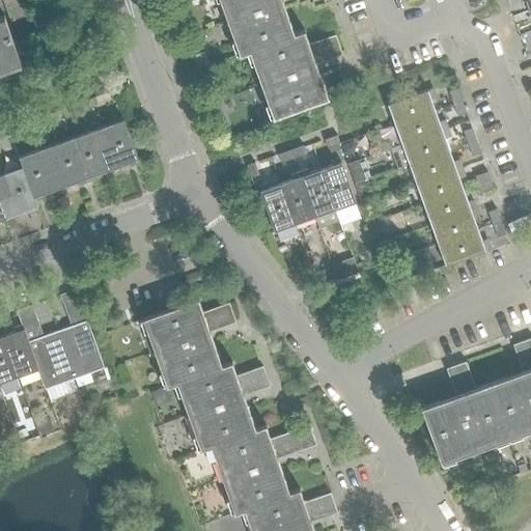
[(0,0),(8,22),(27,16),(23,2),(18,4),(16,0),(0,0)]
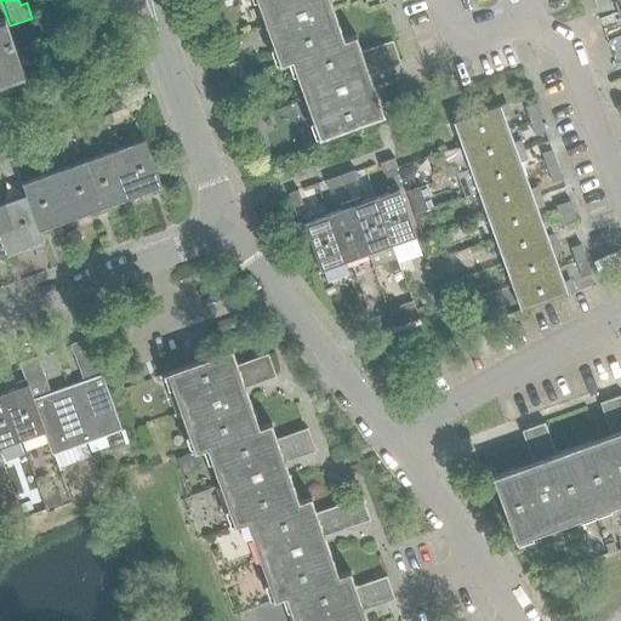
[(252,0),(277,66),(288,61),(343,40),(329,1),(332,0),(252,0)]
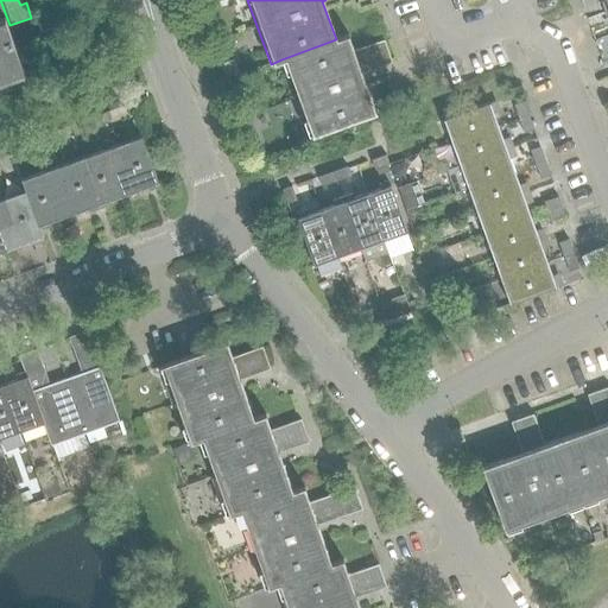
[(0,80),(23,73),(10,35),(4,19),(0,20),(0,80)]
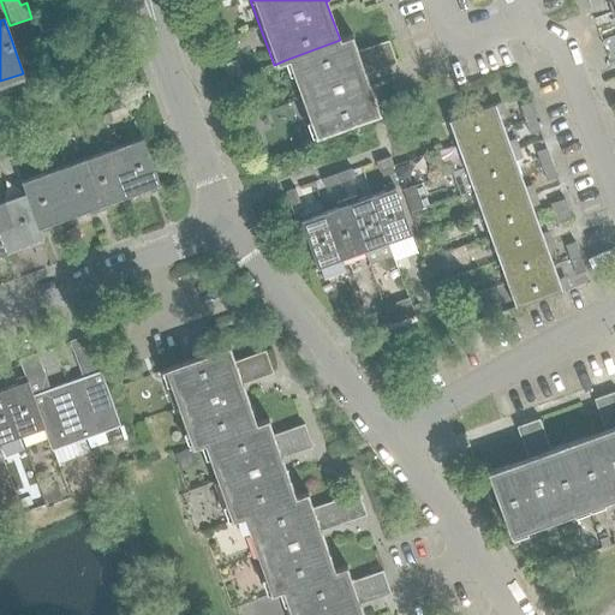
[(364,75),(394,64),(387,41),(357,52),(351,36),(340,40),(285,60),(314,138),(378,115),(364,75)]
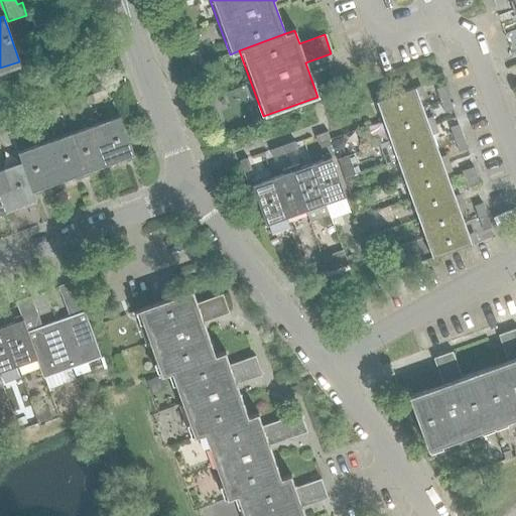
[(383,122),(423,108),(416,88),(376,102),(383,122)]
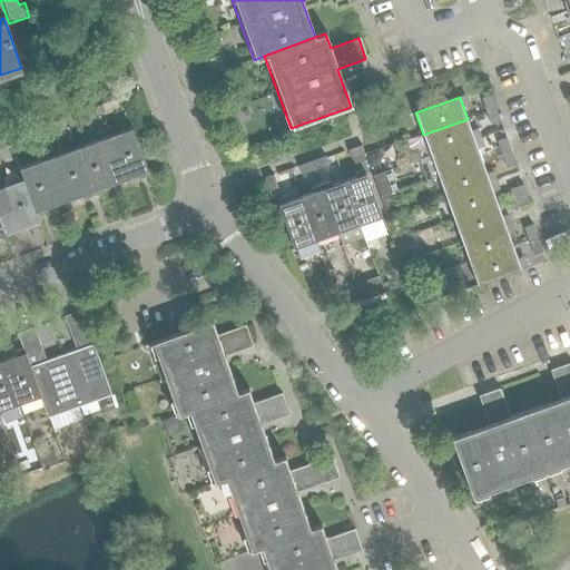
[(491,128),(500,125),(494,110),(490,97),(481,100),(491,128)]
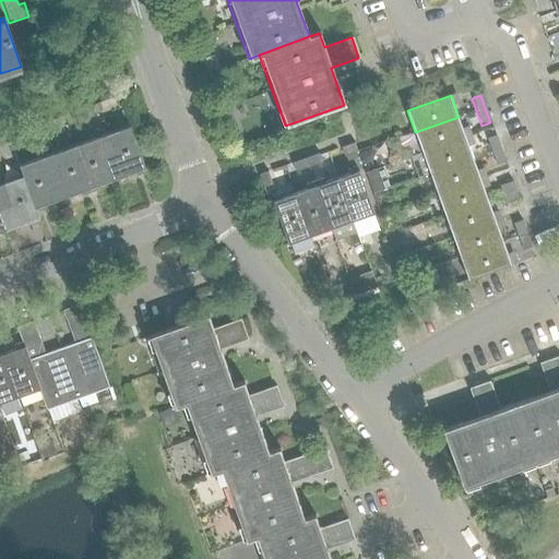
[(70,114),(70,115),(73,122),(99,113),(96,104),(70,114)]
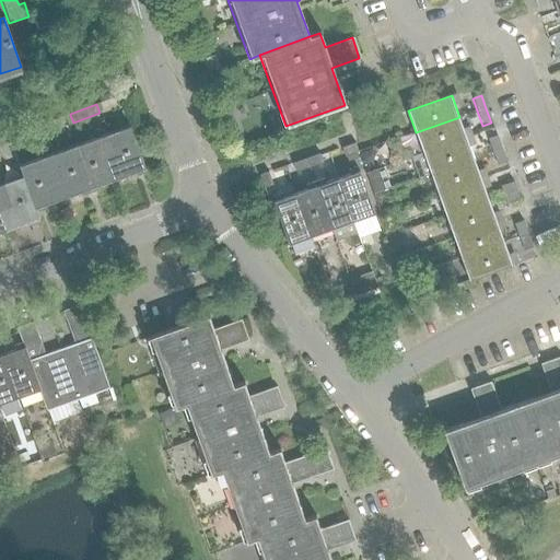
[(416,132),(423,154),(467,138),(459,117),(416,132)]
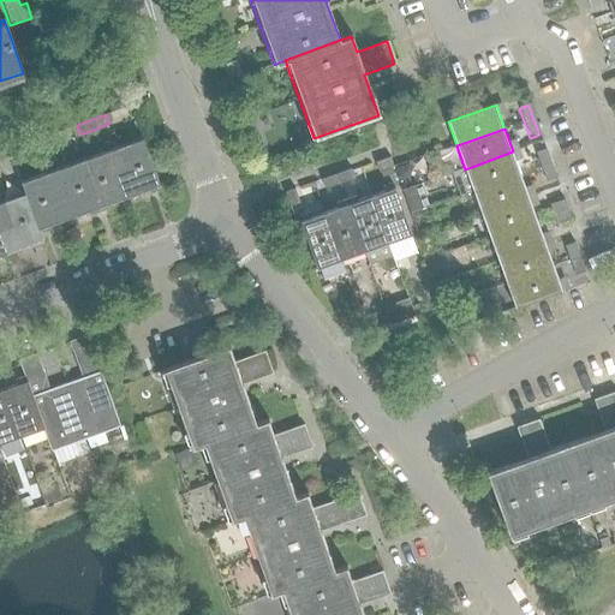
[(18,147),(21,153),(22,155),(49,144),(46,136),(18,147)]
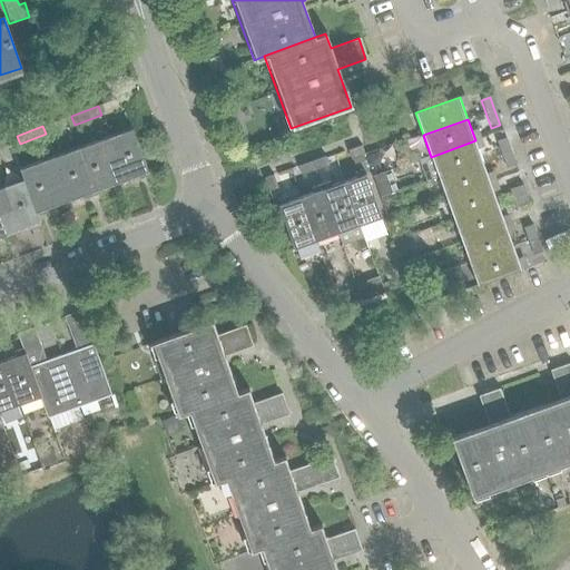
[(130,128),(108,137),(117,159),(105,165),(112,186),(138,176),(139,180),(147,178),(145,174),(147,173),(130,128)]
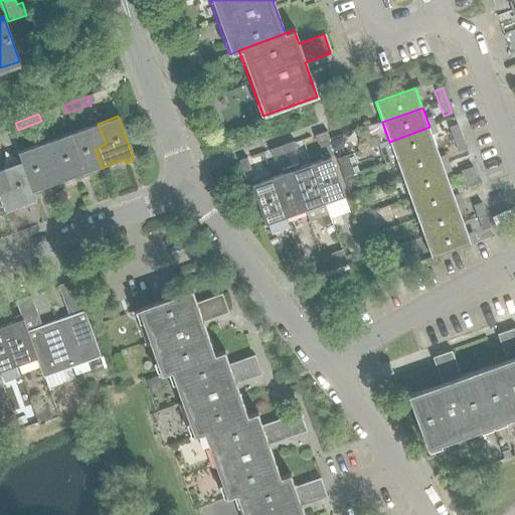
[(106,144),(98,124),(67,135),(82,178),(92,175),(91,172),(102,168),(95,149),(106,144)]
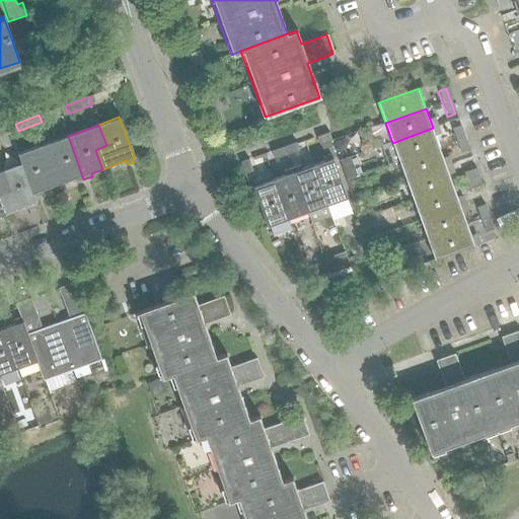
[(460,155),(468,152),(469,152),(464,139),(459,127),(451,130),(460,155)]
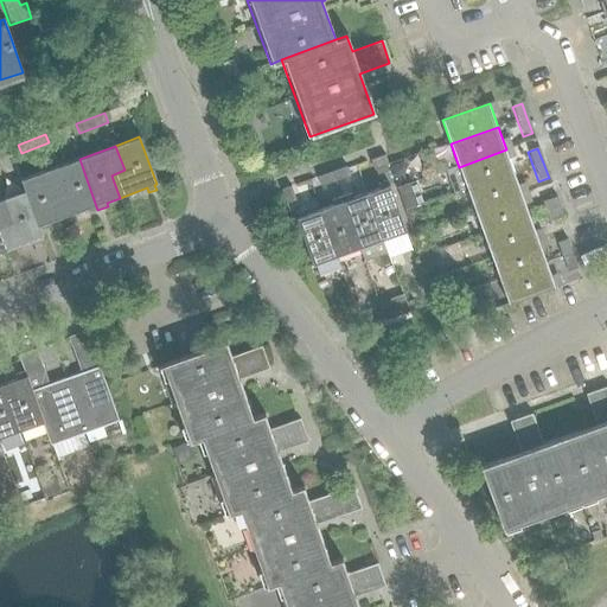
[(467,190),(515,172),(506,149),(459,167),(467,190)]
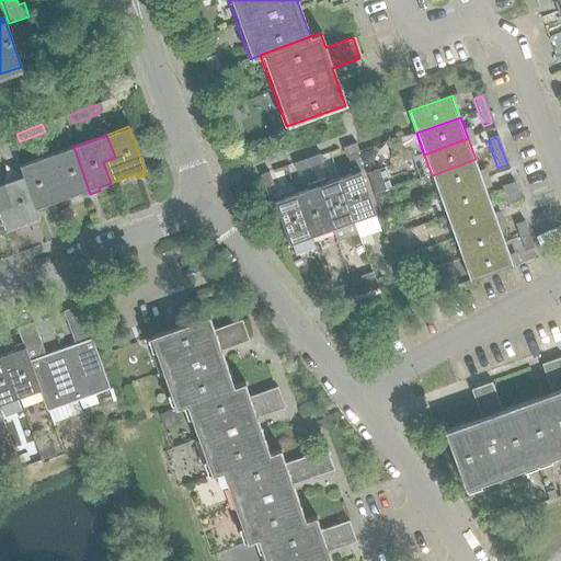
[(358,155),(356,146),(342,151),(345,159),(358,155)]
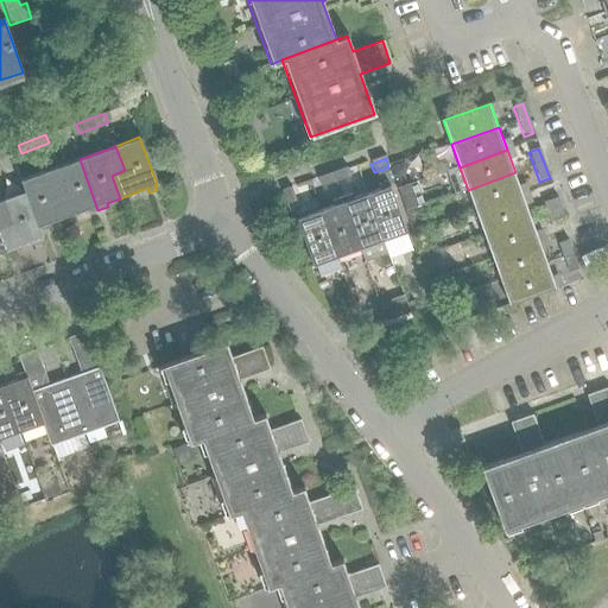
[(97,210),(80,159),(57,168),(64,192),(52,196),(61,220),(87,210),(88,214),(97,210)]
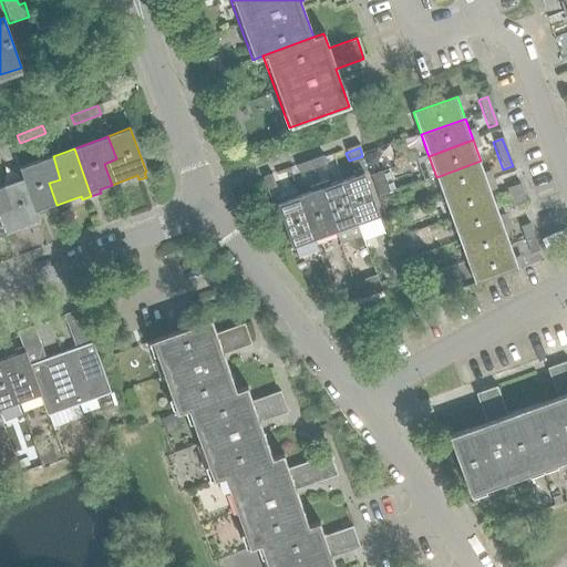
[(379,156),(377,150),(364,154),(369,167),(375,164),(379,156)]
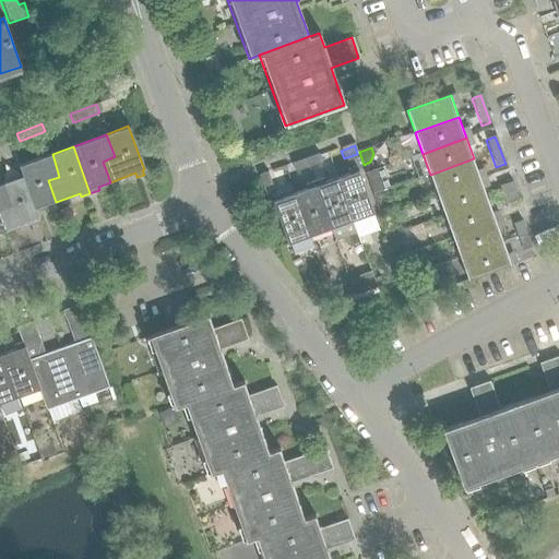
[(59,177),(52,154),(19,166),(22,176),(23,176),(36,212),(43,210),(42,206),(56,202),(48,180),(59,177)]
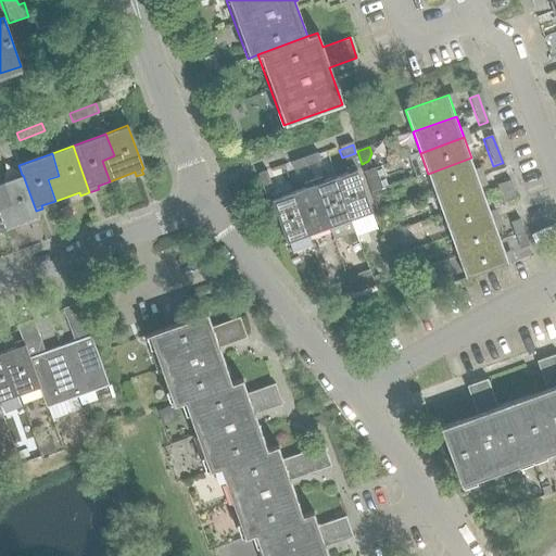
[(289,164),(290,167),(293,174),(320,163),(317,153),(289,164)]
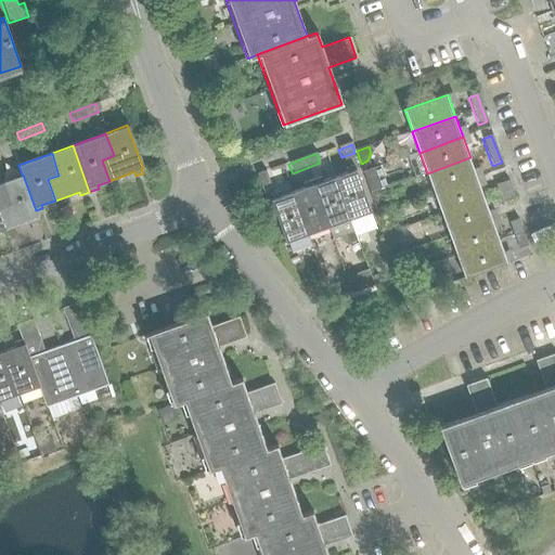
[(478,178),(470,157),(427,173),(435,194),(478,178)]
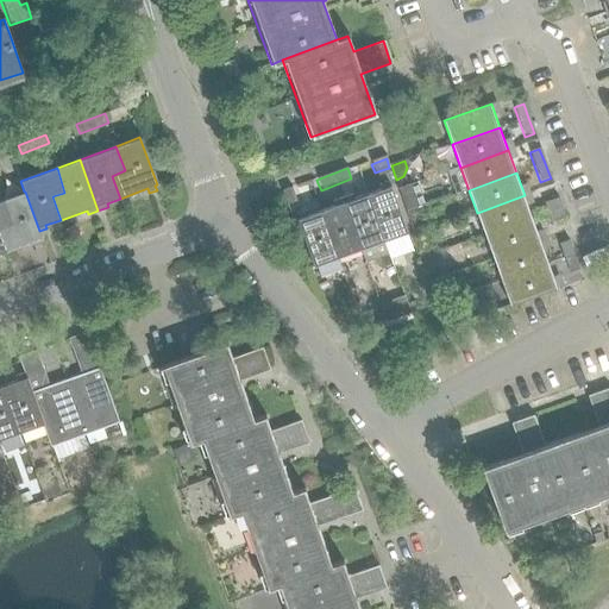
[(418,182),(399,188),(406,211),(425,203),(418,182)]
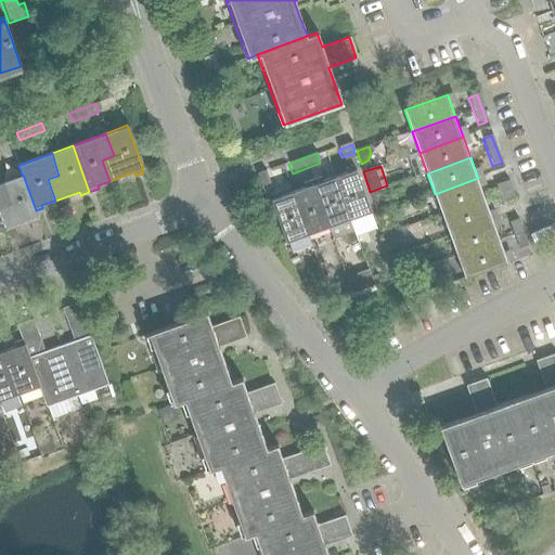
[(356,170),(334,179),(349,220),(371,213),(356,170)]
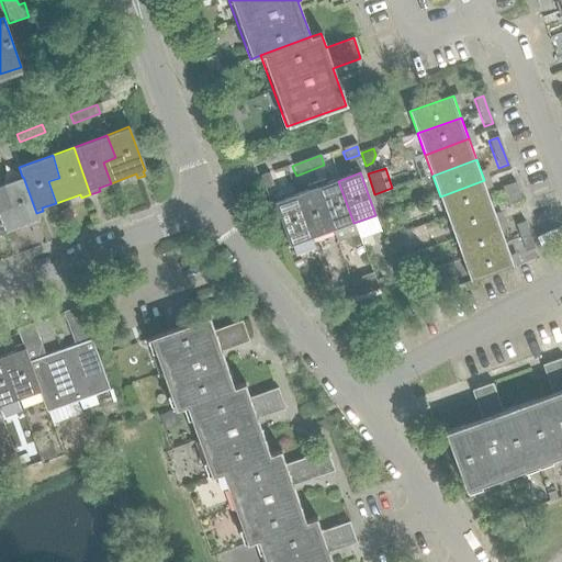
[(259,178),(263,191),(274,187),(269,173),(259,178)]
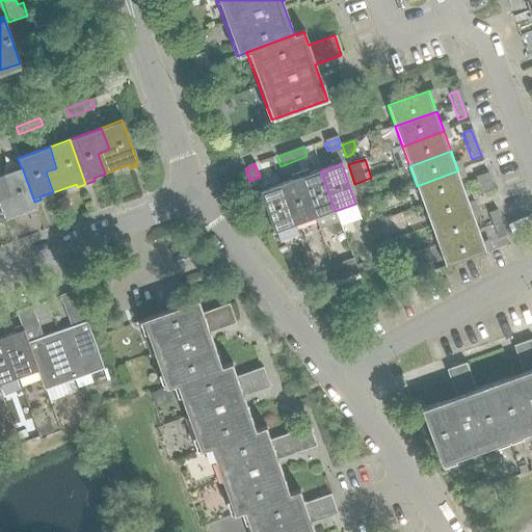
[(22,167),(21,167),(1,175),(9,195),(0,197),(0,207),(4,220),(28,212),(29,215),(36,212),(35,209),(36,208),(34,202),(22,167)]
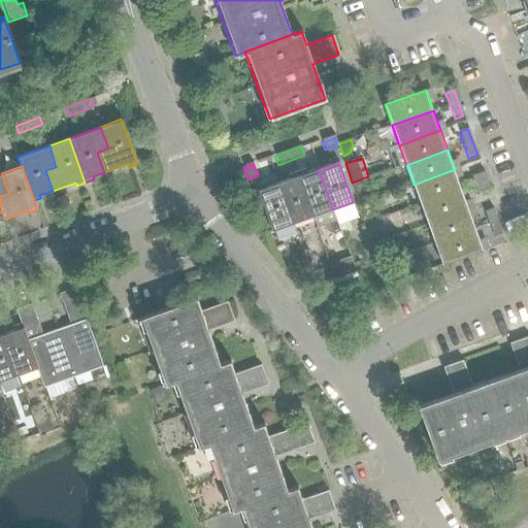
[(414,185),(421,204),(462,189),(455,169),(414,185)]
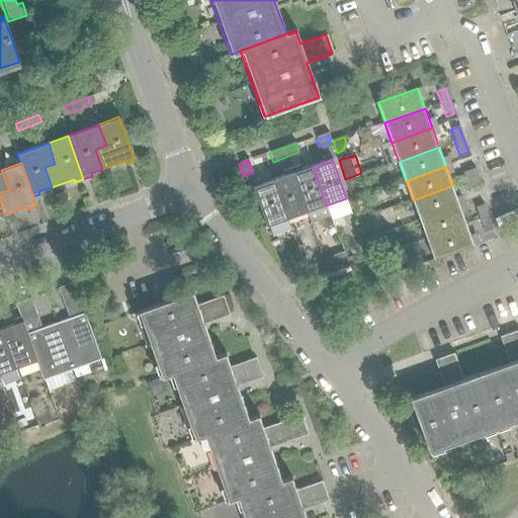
[(326,205),(312,167),(291,174),(307,212),(326,205)]
